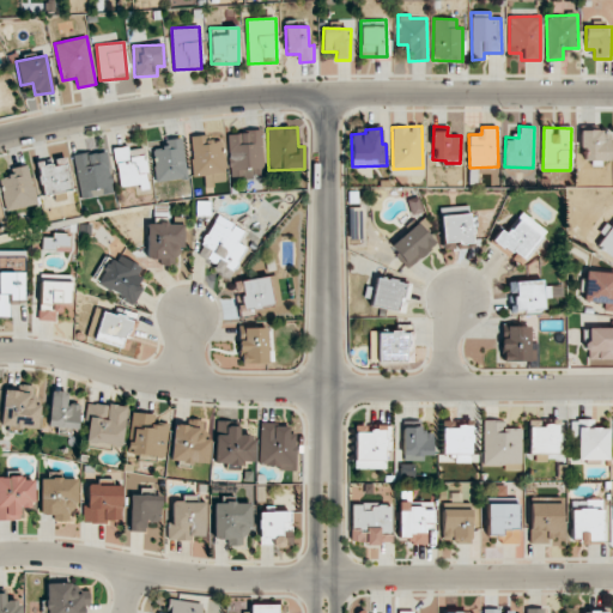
[(228,133),(230,177),(263,176),(261,132),(228,133)]
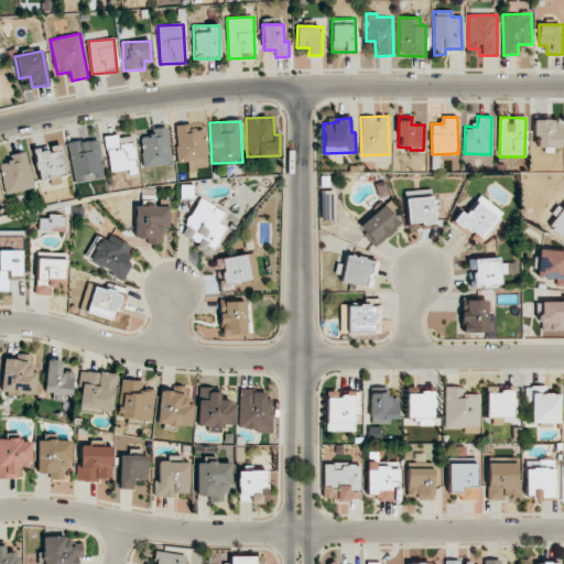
[(561,121),(533,121),(533,148),(561,148),(561,121)]
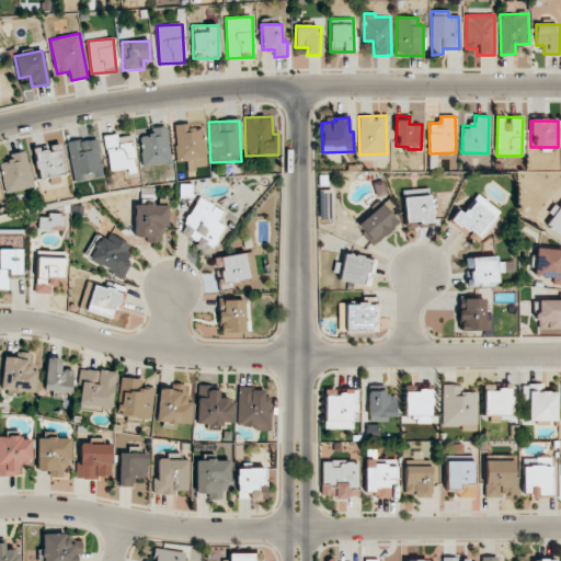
[(205,168),(204,124),(174,125),(176,162),(187,162),(187,169),(205,168)]
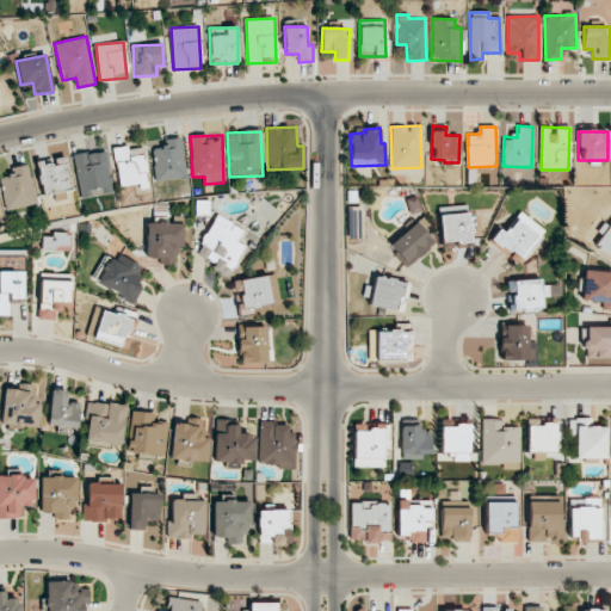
[(156,181),(187,177),(180,139),(149,143),(156,181)]
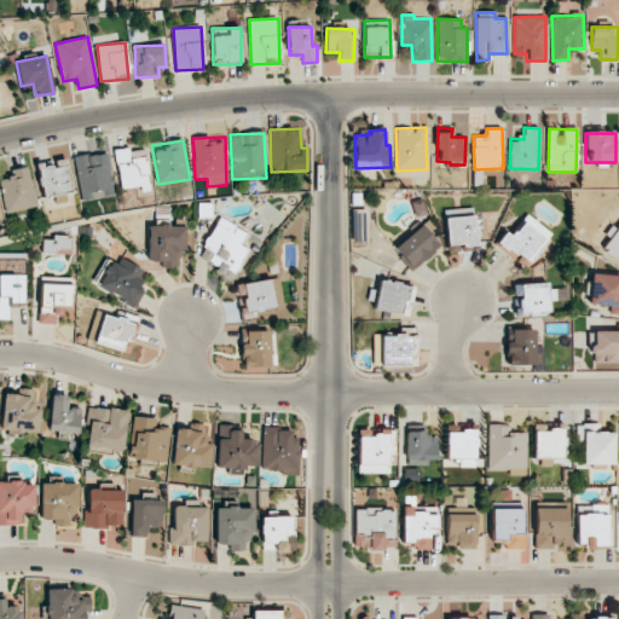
[(115,150),(120,189),(140,186),(142,191),(149,191),(145,148),(115,150)]
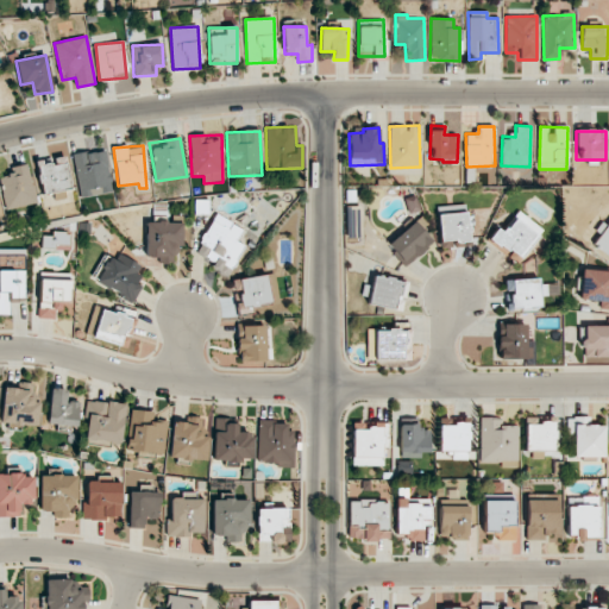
[(112,193),(106,150),(74,154),(79,196),(112,193)]
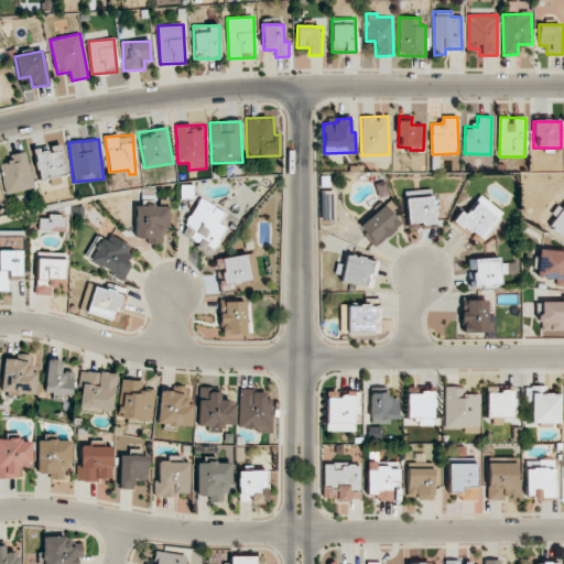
[(61,144),(33,149),(38,180),(65,174),(61,144)]
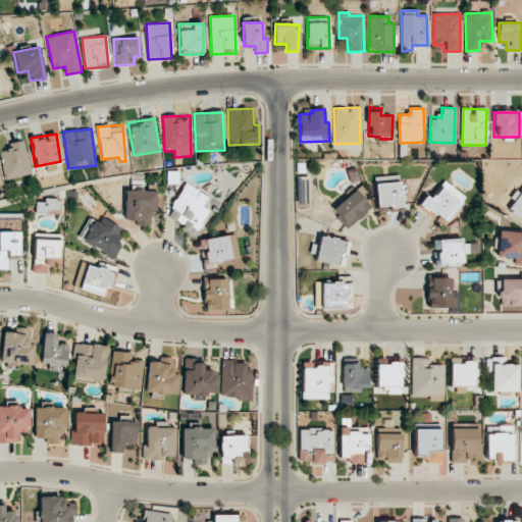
[(0,154),(5,179),(31,174),(23,141),(7,144),(9,151),(0,152),(0,154)]
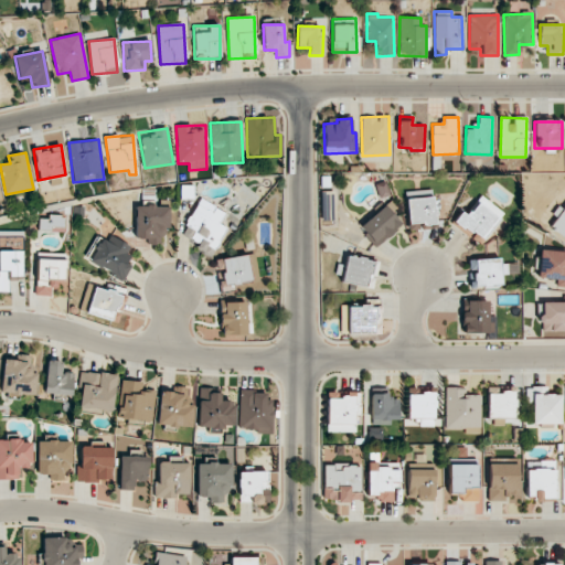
[(425,196),(406,196),(407,224),(434,223),(433,190),(425,190),(425,196)]
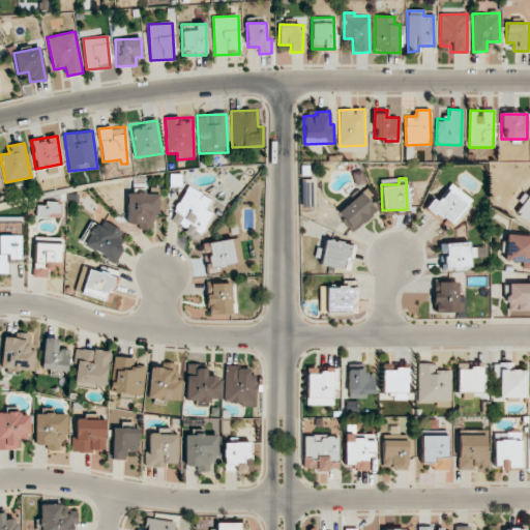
[(428,211),(449,229),(472,201),(450,182),(428,211)]
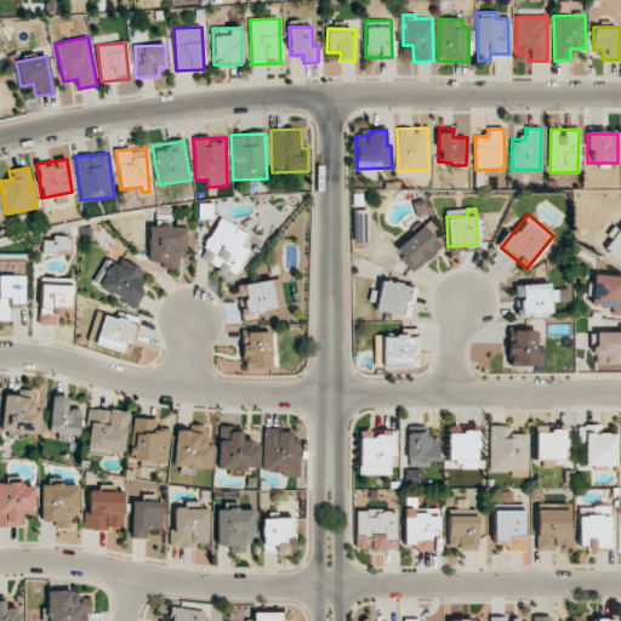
[(250,250),(240,245),(248,232),(220,218),(199,258),(218,268),(215,273),(233,283),(250,250)]
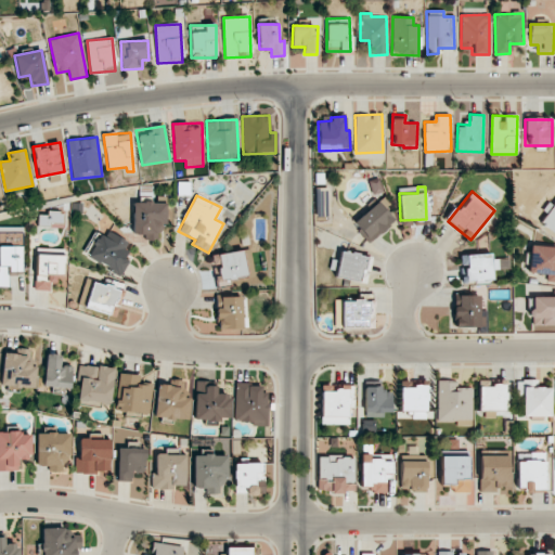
[(132,234),(146,234),(146,237),(165,237),(165,202),(132,203),(132,234)]
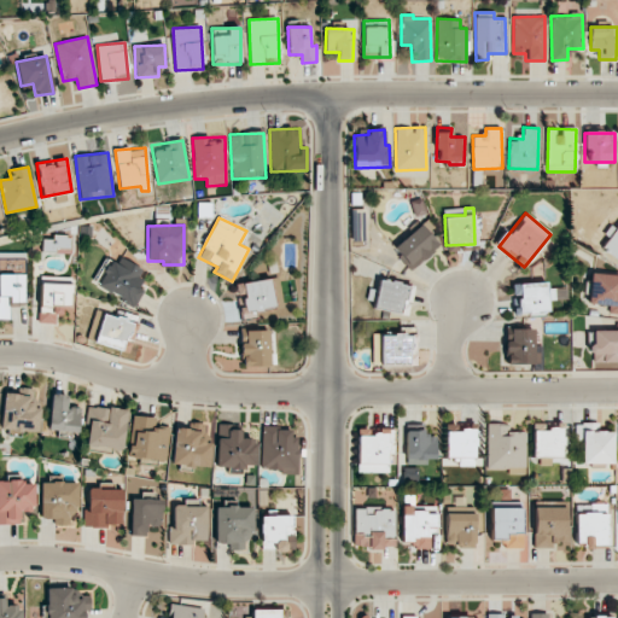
[(439,246),(421,225),(392,248),(410,269),(439,246)]
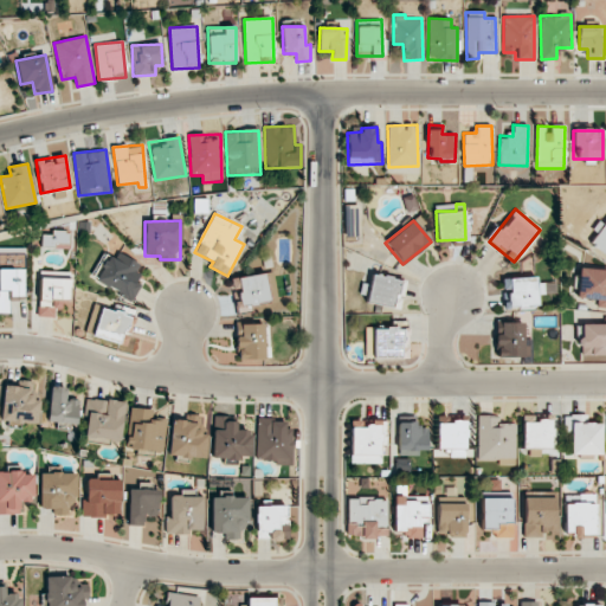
[(605,220),(590,243),(605,255),(605,220)]
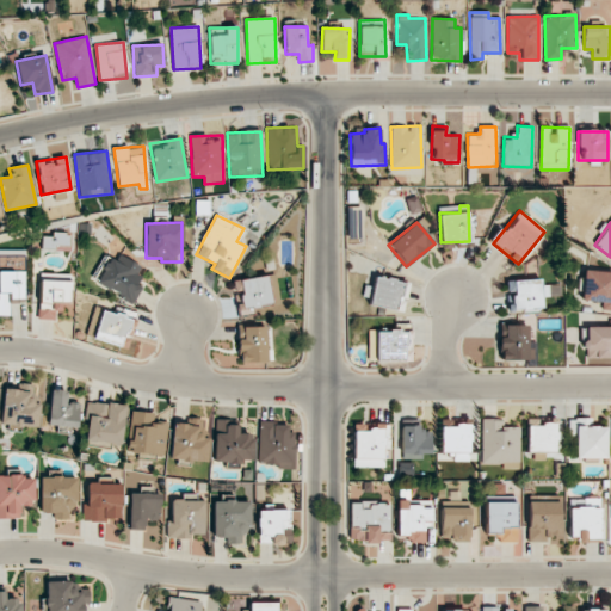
[(134,303),(143,287),(135,282),(143,267),(121,254),(117,260),(109,254),(93,279),(134,303)]
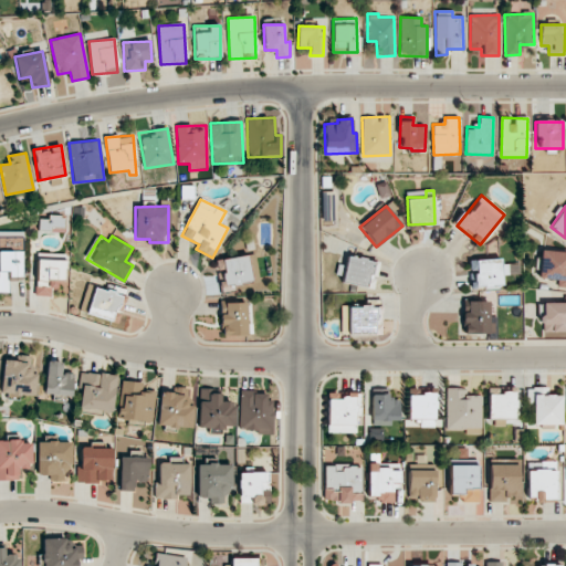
[(0,291),(8,292),(8,279),(22,280),(23,252),(0,250),(0,291)]
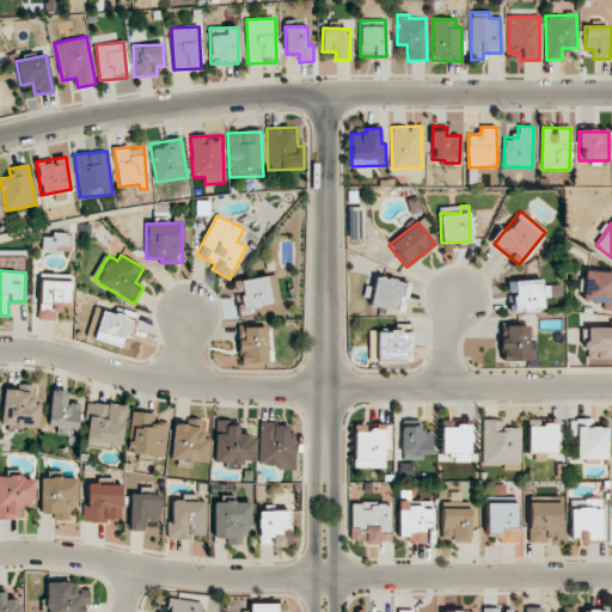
[(611,271),(586,270),(582,301),(603,303),(601,310),(611,310),(611,271)]
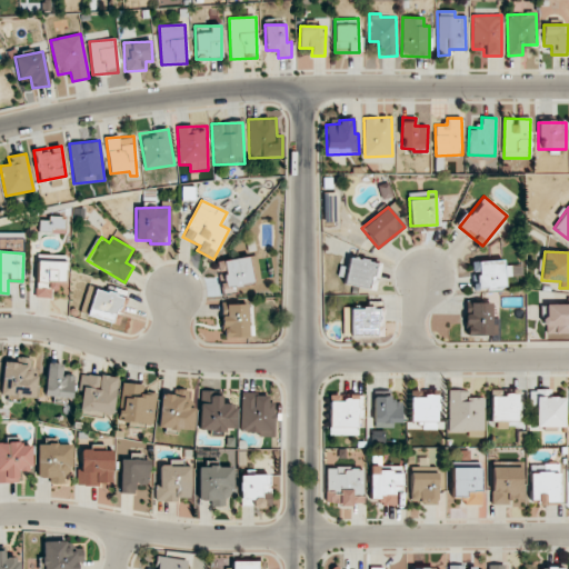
[(49,298),(50,289),(57,289),(57,281),(65,281),(65,255),(37,255),(36,297),(49,298)]
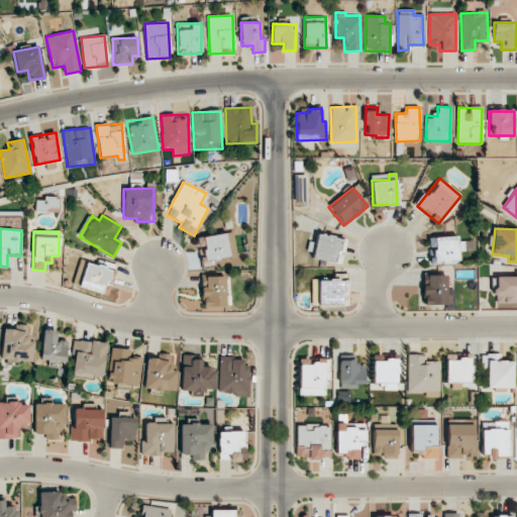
[(229,257),(226,233),(197,237),(198,247),(202,247),(204,262),(229,257)]
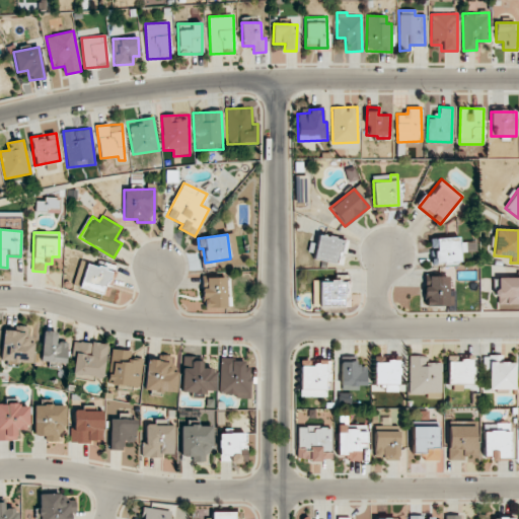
[(346,238),(317,235),(314,260),(343,263),(346,238)]
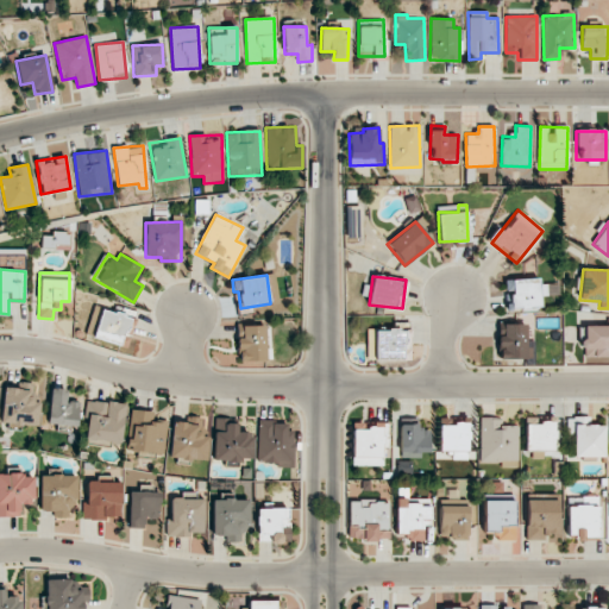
[(540,307),(539,296),(547,296),(546,278),(504,281),(507,309),(540,307)]
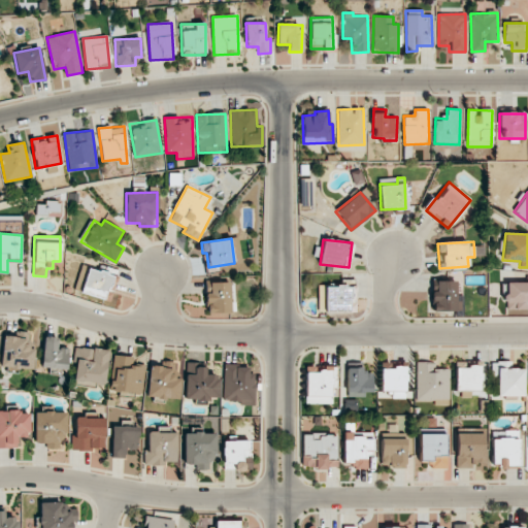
[(80,292),(109,301),(119,271),(104,266),(102,272),(89,268),(80,292)]
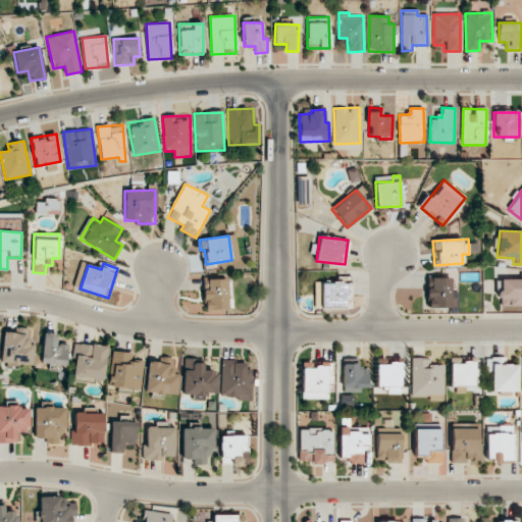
[(500,306),(521,305),(521,272),(521,279),(501,279),(500,306)]
